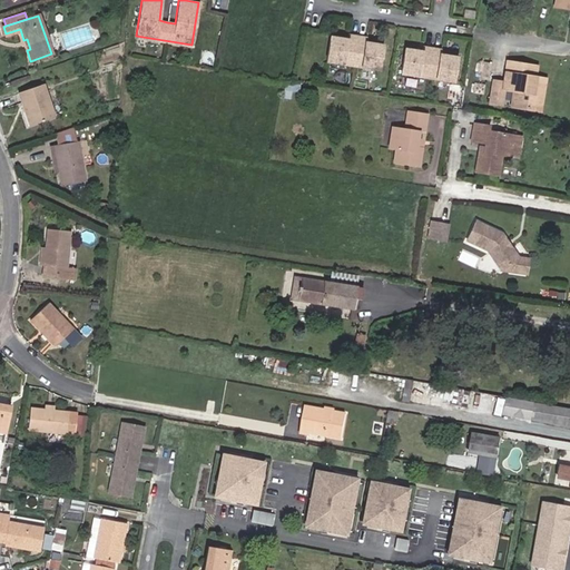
[(347,35),(347,39),(328,37),(325,61),(343,64),(351,66),(360,67),(377,69),(381,45),(364,42),(364,37),(355,36),(347,35)]
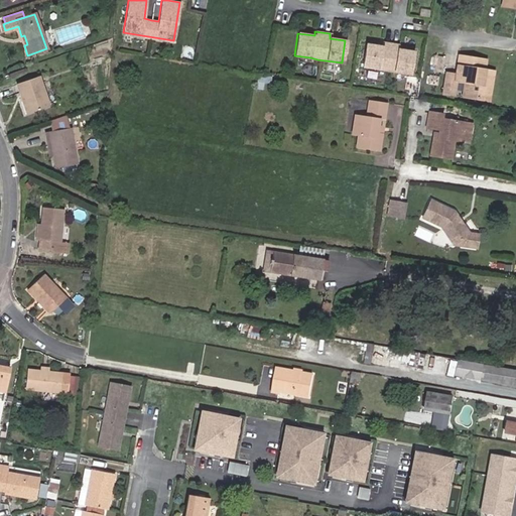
[(382,46),(366,43),(363,67),(379,69),(394,71),(410,74),(414,51),(397,48),(398,44),(391,43),(382,42),(382,46)]
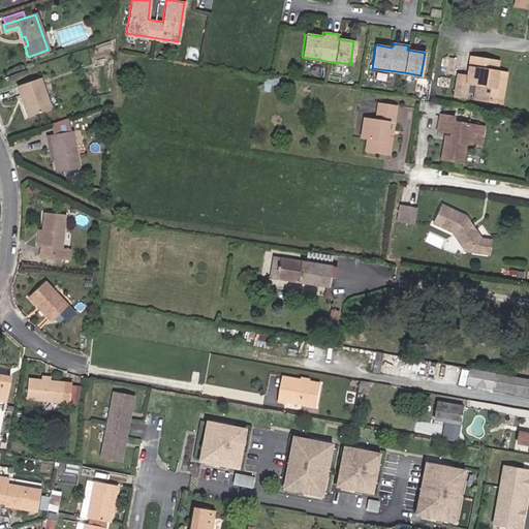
[(486,96),(485,100),(496,102),(498,86),(494,85),(496,71),(498,62),(470,58),(467,76),(458,75),(454,95),(465,97),(467,83),(476,85),(475,94),(486,96)]
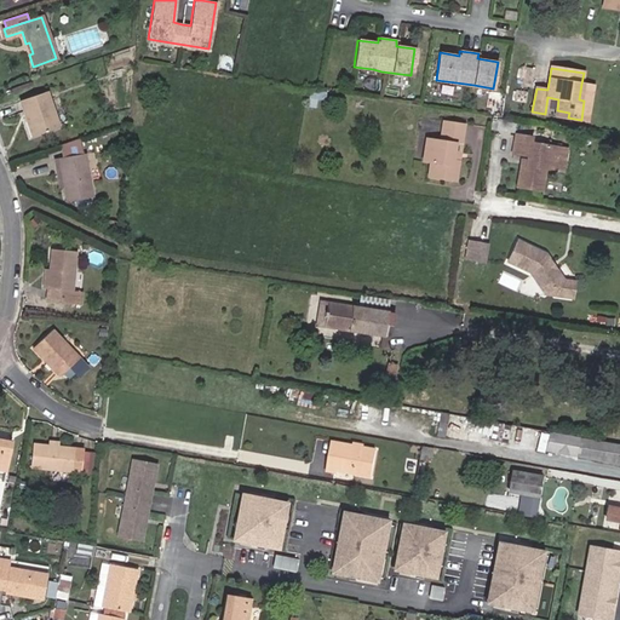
[(587,85),(584,101),(581,120),(587,120),(593,86),(587,85)]
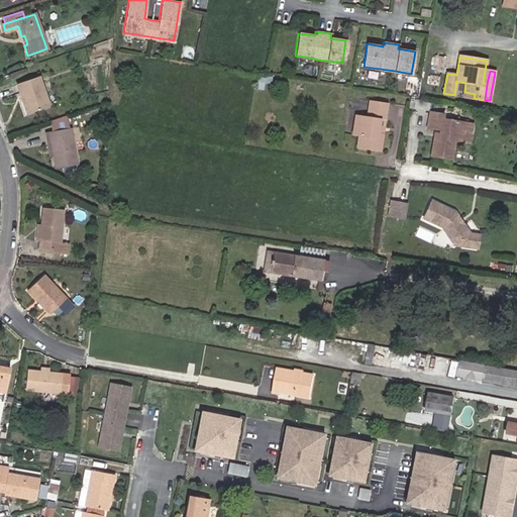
[(26,114),(48,106),(38,77),(16,84),(26,114)]
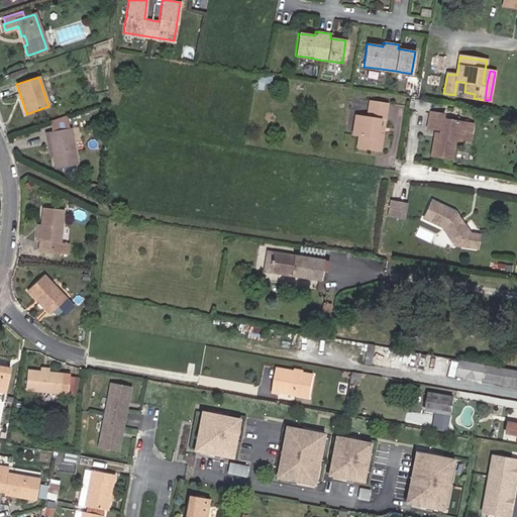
[(378,133),(380,119),(385,120),(387,104),(370,101),(367,117),(355,115),(352,134),(358,135),(356,147),(380,150),(383,133),(378,133)]
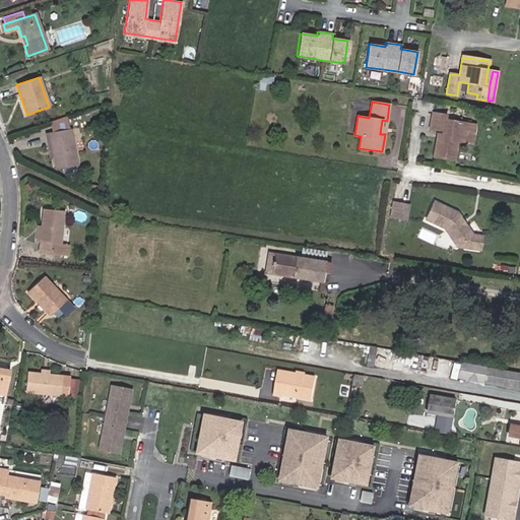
[(456,140),(467,142),(470,123),(445,119),(446,115),(432,112),(429,129),(441,131),(441,134),(440,139),(435,138),(432,156),(453,159),(456,140)]
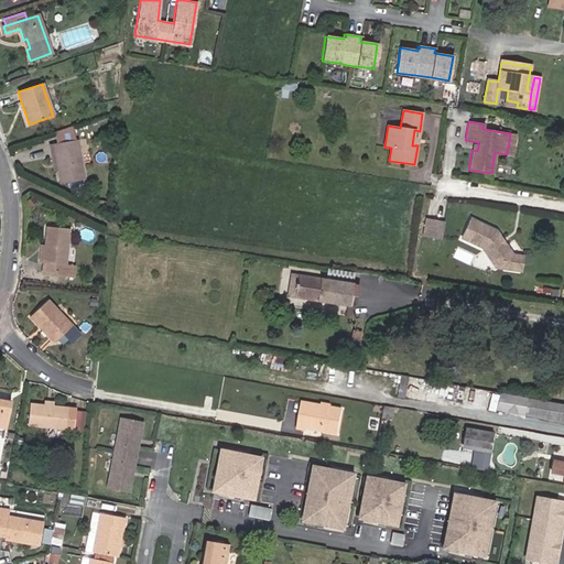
[(75,140),(71,127),(57,131),(62,142),(53,143),(57,170),(60,183),(67,182),(83,180),(76,140),(75,140)]
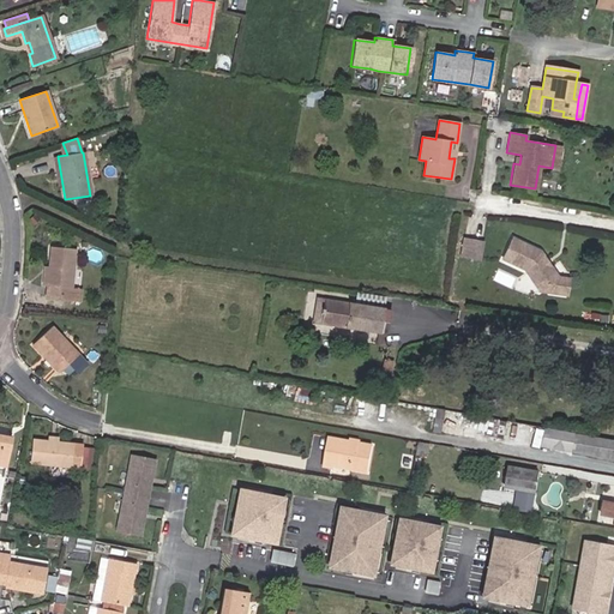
[(52,157),(56,185),(62,185),(58,156),(52,157)]
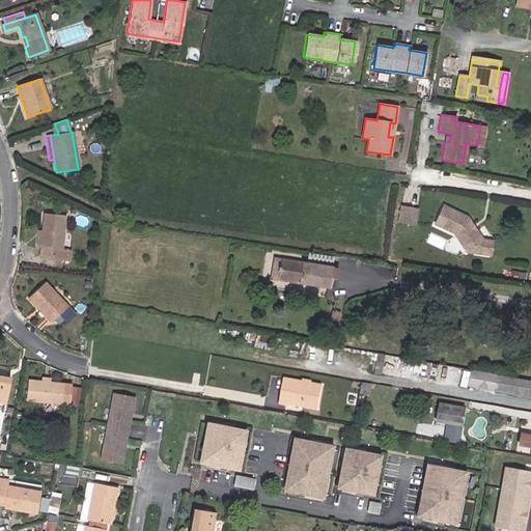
[(416,219),(409,218),(411,208),(401,206),(399,222),(415,225),(416,219)]
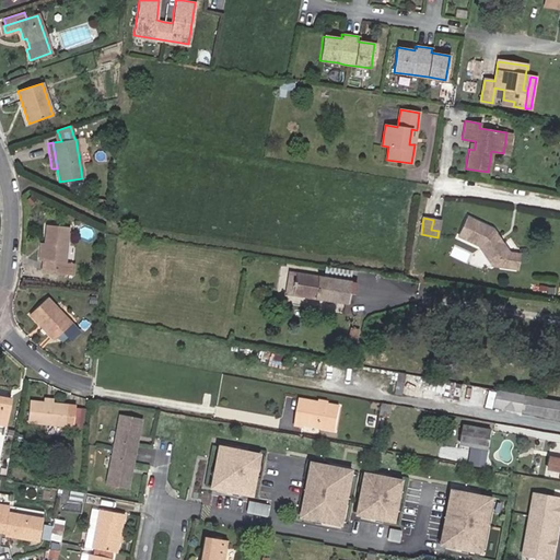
[(486,241),(487,237),(483,232),(458,220),(450,238),(469,248),(474,251),(478,257),(476,258),(482,268),(488,264),(491,269),(506,272),(510,258),(500,257),(493,246),(489,245),(486,241)]
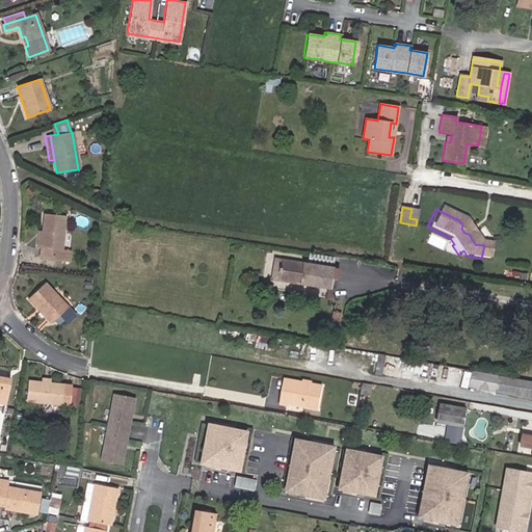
[(64,216),(44,214),(42,231),(41,248),(40,258),(67,261),(69,250),(61,249),(64,216)]
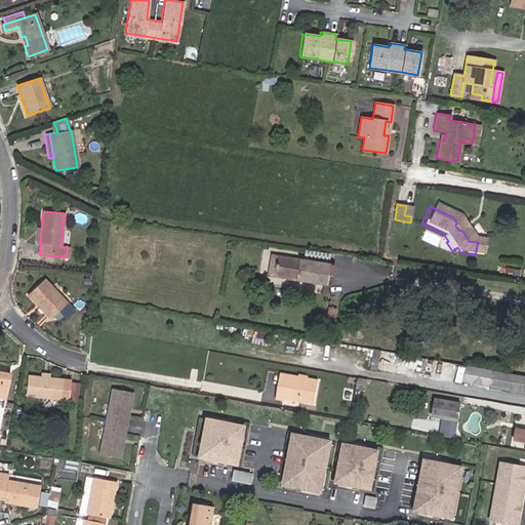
[(440,233),(446,242),(448,241),(444,235),(440,233)]
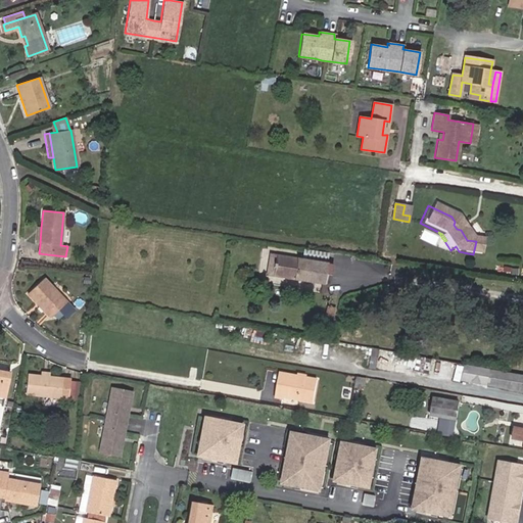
[(273,276),(323,284),(325,275),(326,264),(328,253),(303,249),(301,259),(276,255),(273,276)]
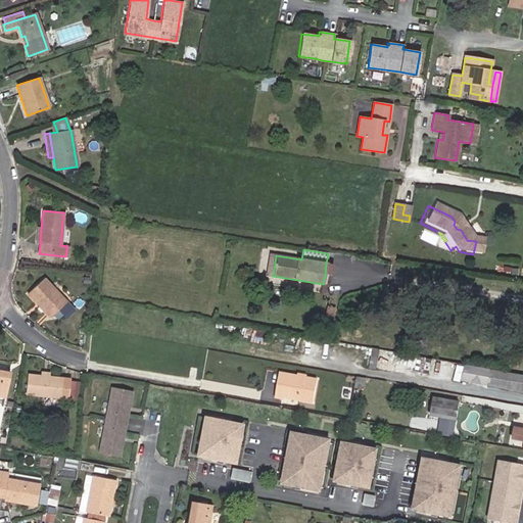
[(269,254),(267,275),(273,276),(276,255),(269,254)]
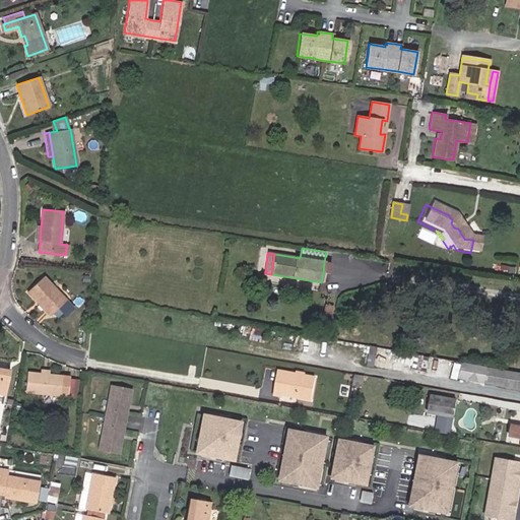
[(50,315),(65,300),(44,277),(27,293),(50,315)]
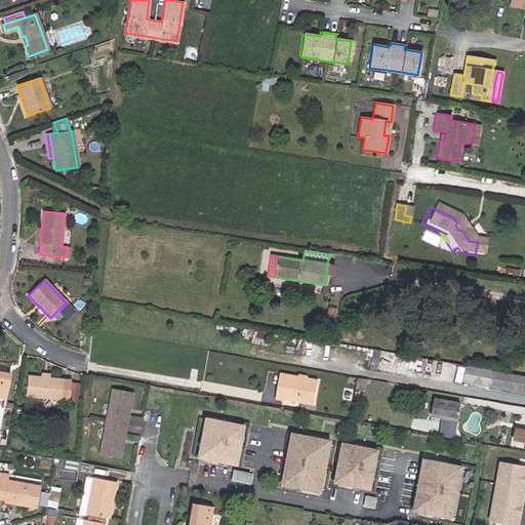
[(380,350),(373,349),(369,370),(376,371),(380,350)]
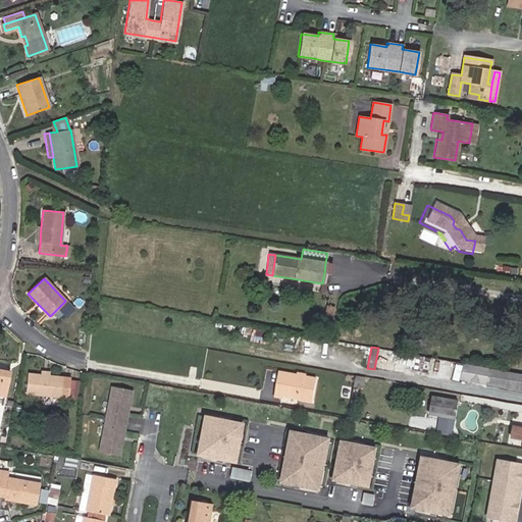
[(521,374),(463,363),(460,380),(521,390),(521,374)]
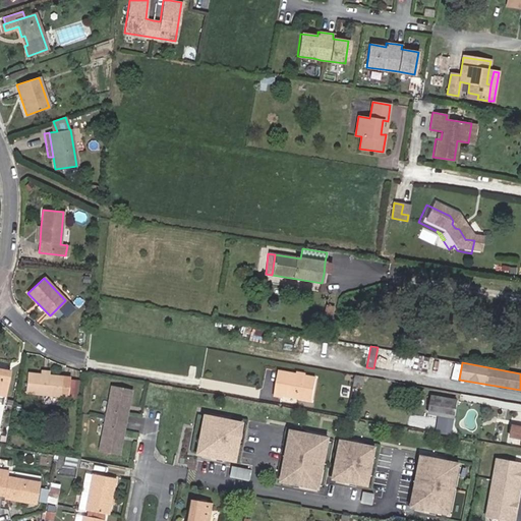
[(275,394),(312,401),(316,378),(279,371),(275,394)]
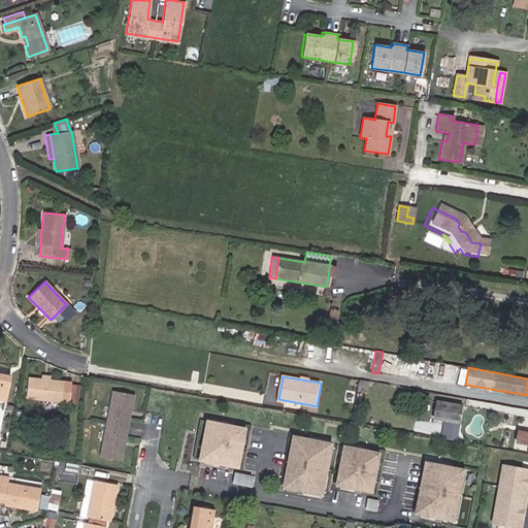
[(68,402),(70,384),(50,381),(41,381),(28,378),(26,398),(68,402)]
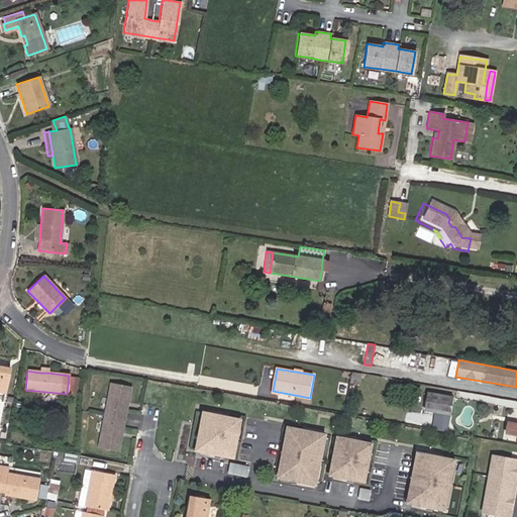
[(97,447),(118,451),(131,386),(110,382),(97,447)]
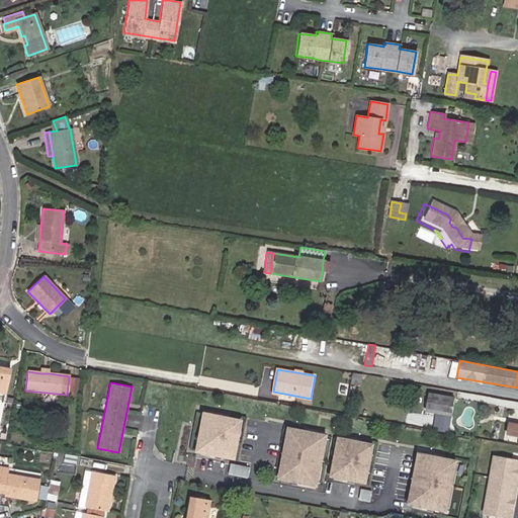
[(455,397),(429,392),(426,411),(436,413),(433,428),(449,431),(455,397)]
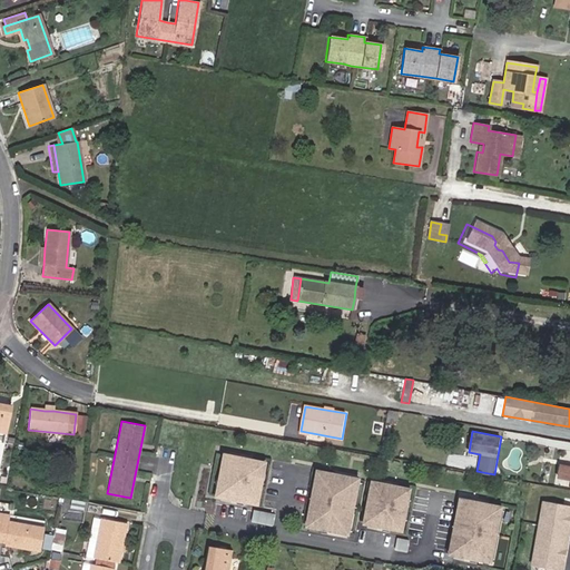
[(259,493),(263,473),(264,473),(265,463),(228,455),(226,467),(227,467),(223,487),(223,485),(220,497),(257,504),(259,493)]
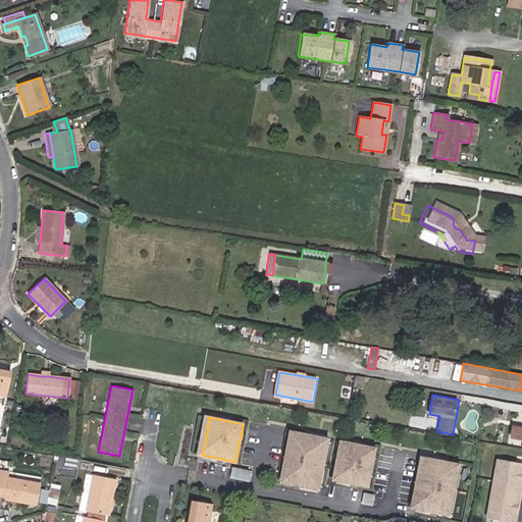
[(323,477),(321,476),(326,452),(327,452),(330,438),(293,431),(291,445),(293,445),(288,470),(285,470),(283,482),(321,489),(323,477)]
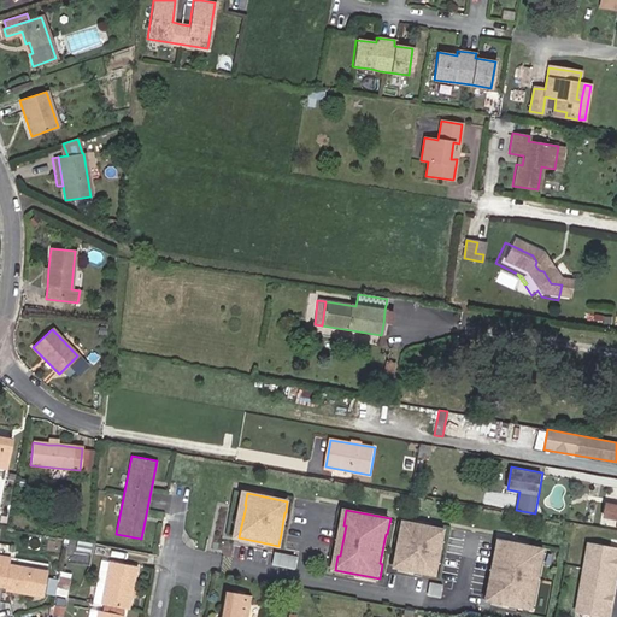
[(440,562),(439,562),(442,540),(444,541),(446,529),(405,521),(403,533),(404,533),(400,554),(399,554),(397,566),(438,574),(440,562)]
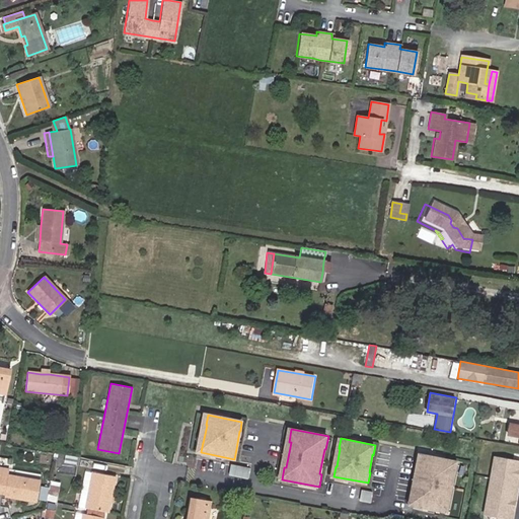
[(451,498),(449,498),(454,473),(456,473),(458,460),(421,453),(419,466),(421,466),(416,492),(414,492),(412,504),(449,511),(451,498)]
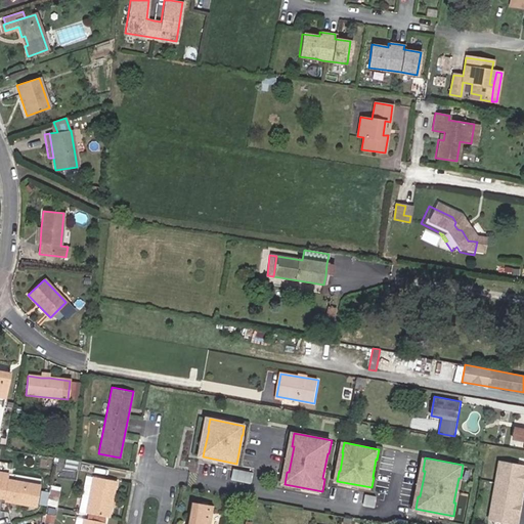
[(519,508),(520,506),(523,482),(523,480),(523,466),(501,462),(490,519),(516,523),(518,514),(518,511),(516,511),(517,508),(519,508)]
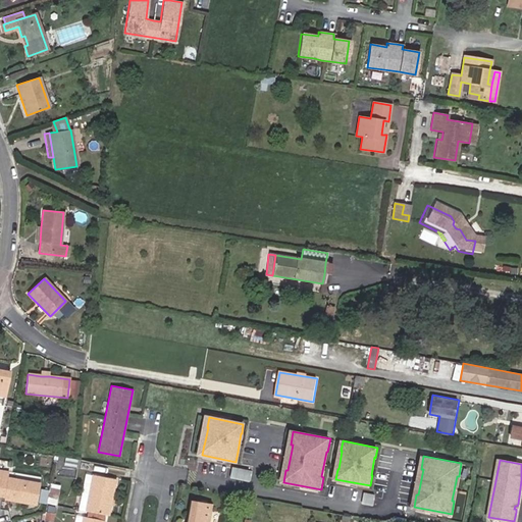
[(231,478),(250,481),(252,471),(233,467),(231,478)]
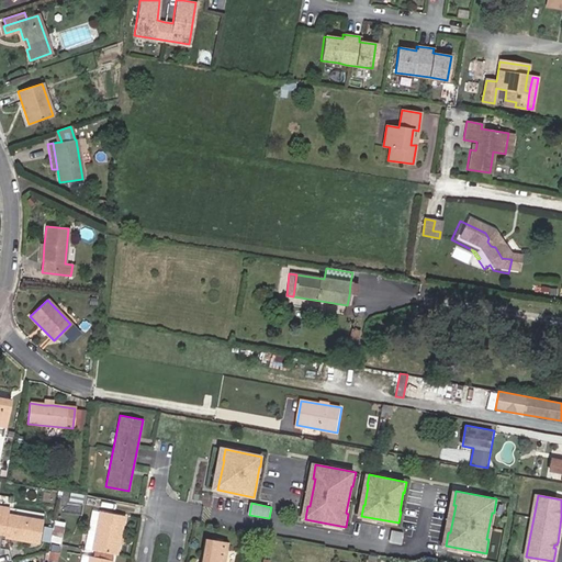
[(99,510),(92,550),(115,555),(123,516),(99,510)]
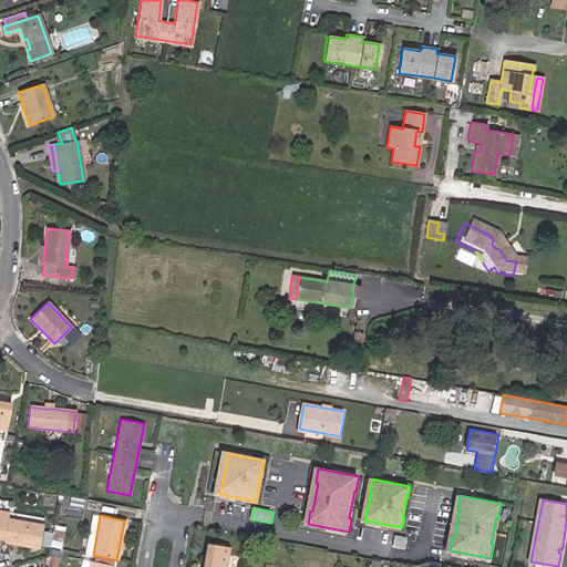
[(8,518),(7,522),(0,519),(0,538),(3,540),(3,543),(38,549),(42,525),(8,518)]
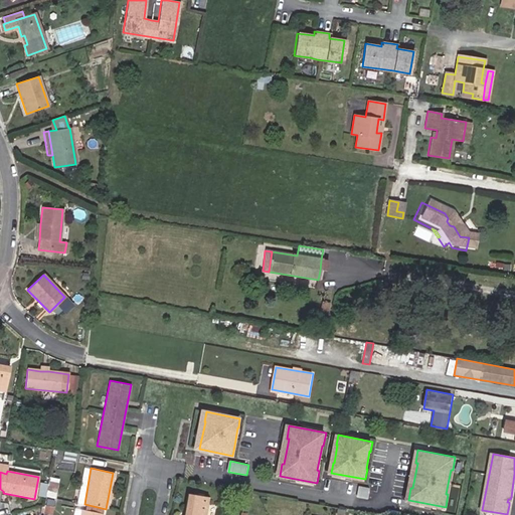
[(54,498),(57,484),(48,482),(46,496),(54,498)]
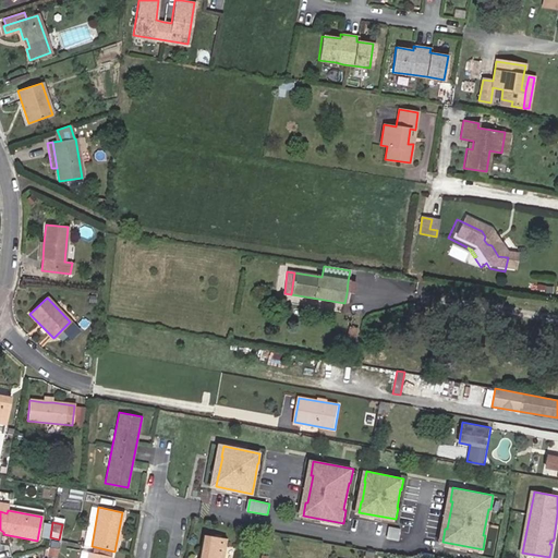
[(389,537),(400,540),(402,529),(391,526),(389,537)]
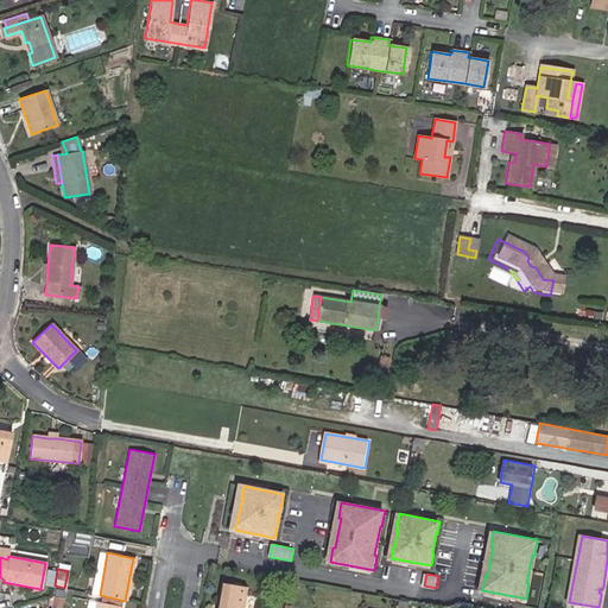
[(219,607),(245,607),(249,588),(223,582),(219,607)]
